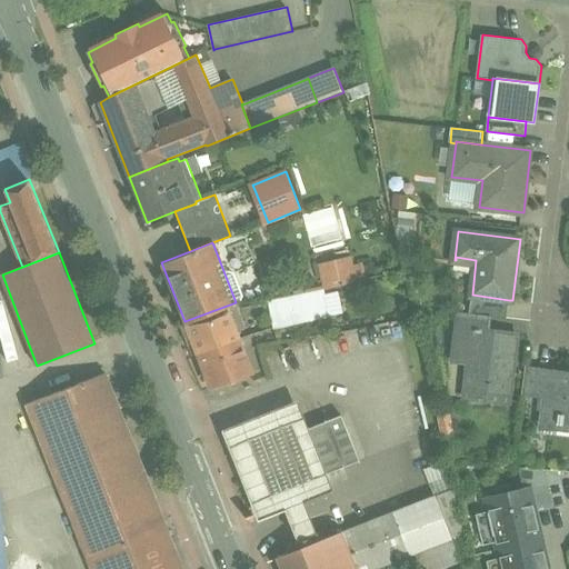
[(342,268),(325,272),(328,286),(346,281),(342,268)]
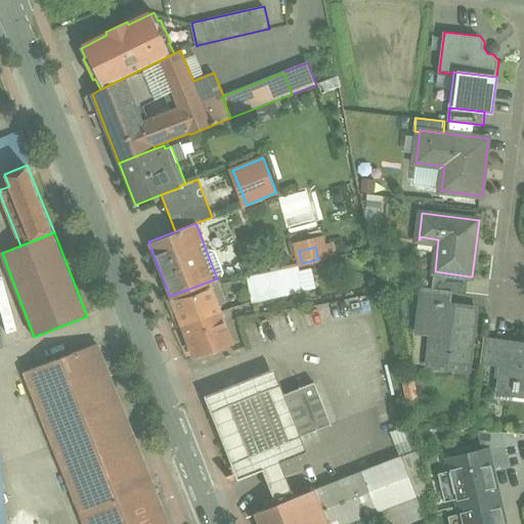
[(298,267),(250,277),(255,302),(303,292),(298,267)]
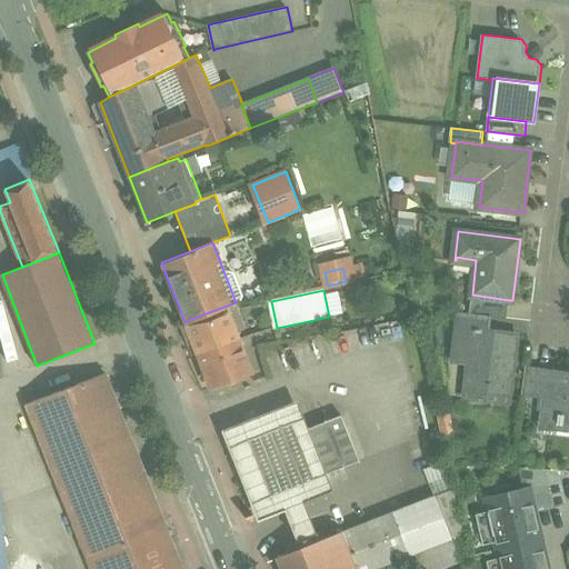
[(509,300),(472,295),(470,312),(492,316),(507,318),(509,300)]
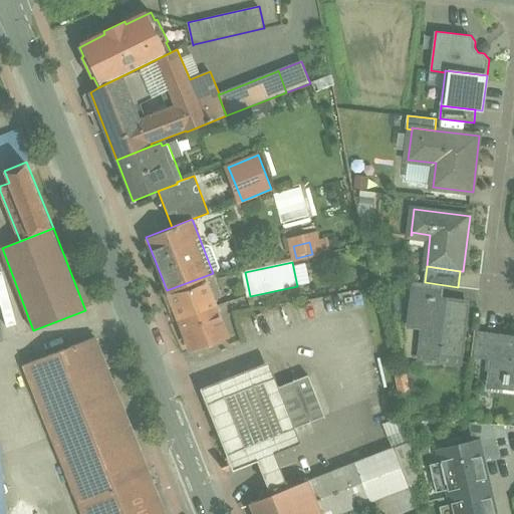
[(425,282),(418,281),(416,292),(444,296),(445,285),(425,282)]
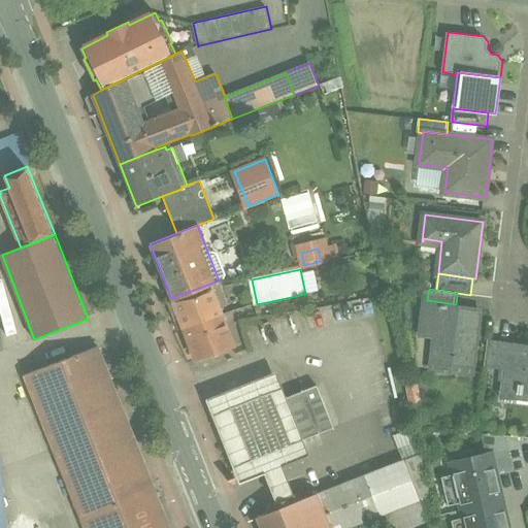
[(213,293),(175,302),(176,305),(182,317),(180,317),(182,320),(186,328),(182,329),(185,336),(188,335),(191,343),(192,345),(197,357),(196,358),(197,360),(234,348),(213,293)]
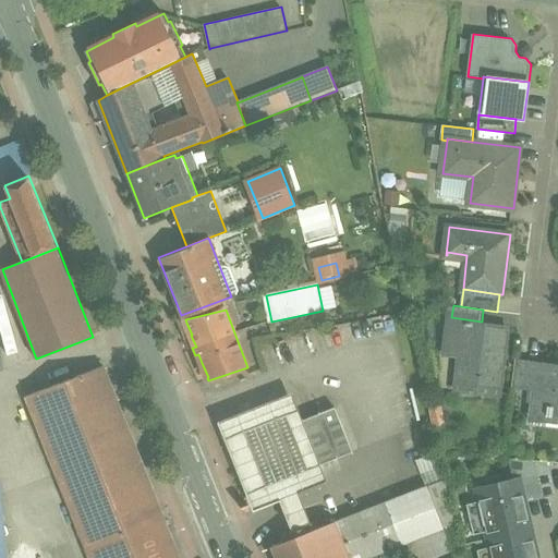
[(482,322),(451,317),(448,341),(463,343),(458,389),(499,395),(508,325),(482,322)]
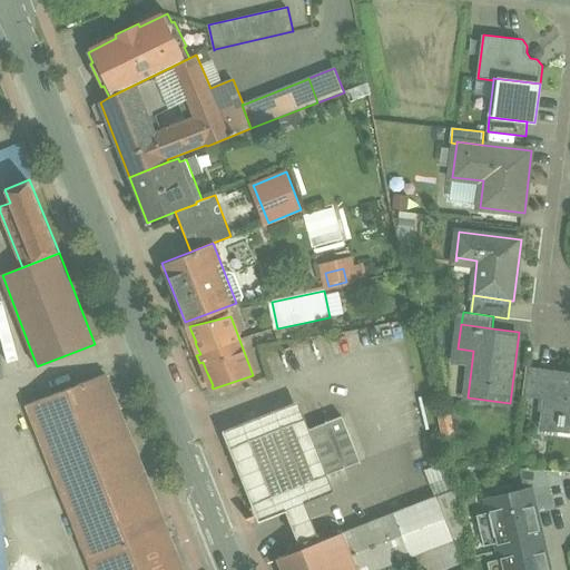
[(552,369),(527,366),(523,395),(543,399),(548,399),(551,375),(552,369)]
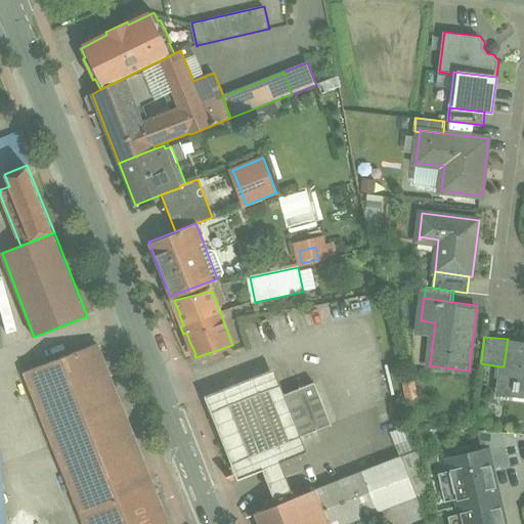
[(169,523),(98,344),(25,373),(85,523),(169,523)]
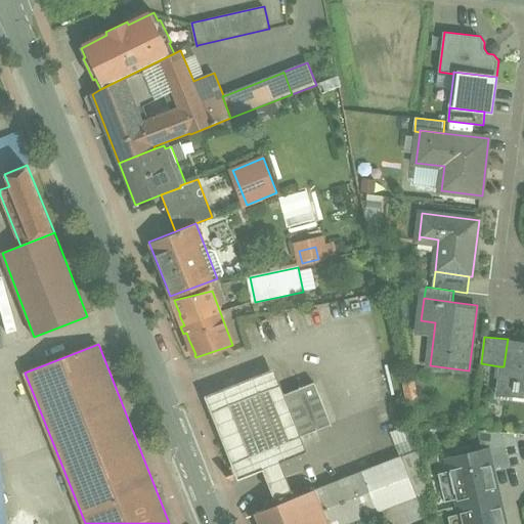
[(523,347),(507,345),(504,366),(499,366),(497,381),(515,383),(514,391),(523,392),(523,347)]
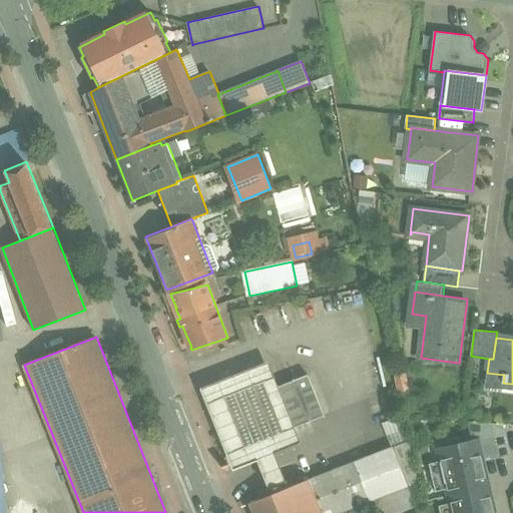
[(268,362),(202,388),(233,465),(257,456),(271,489),(288,482),(275,449),(299,439),(294,426),(278,386),(268,362)]
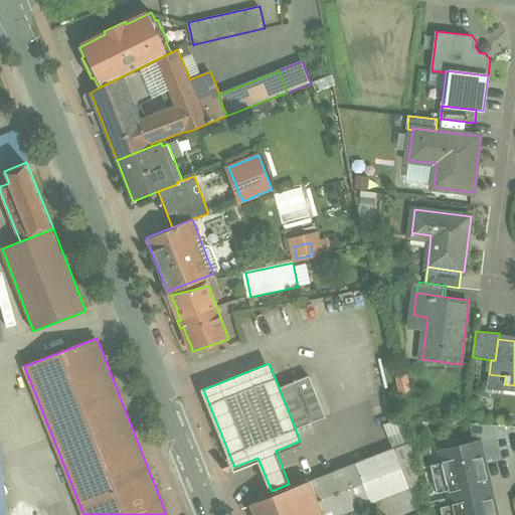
[(308,375),(279,387),(295,427),(324,416),(308,375)]
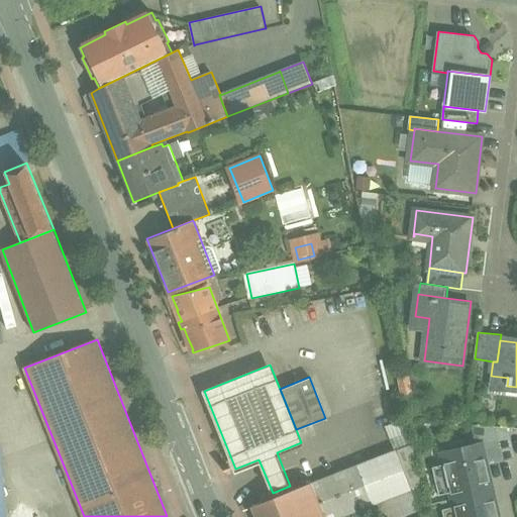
[(508,428),(473,425),(477,444),(482,443),(487,462),(515,458),(508,428)]
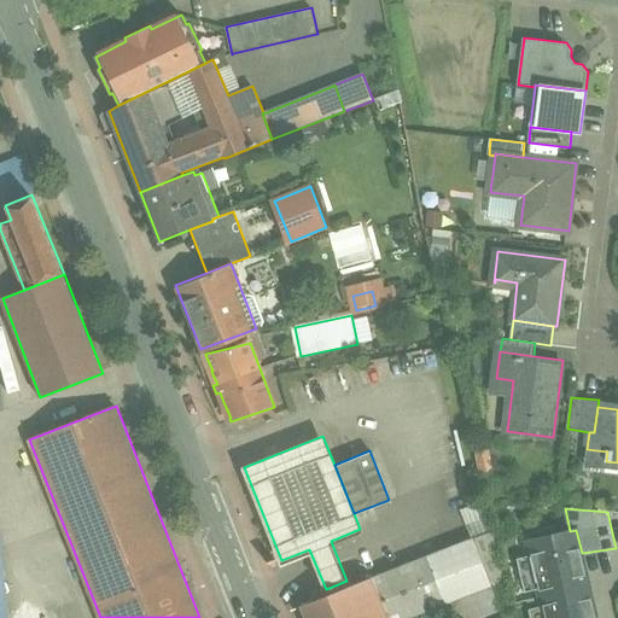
[(570,531),(529,541),(546,617),(596,617),(582,553),(576,530),(570,531)]
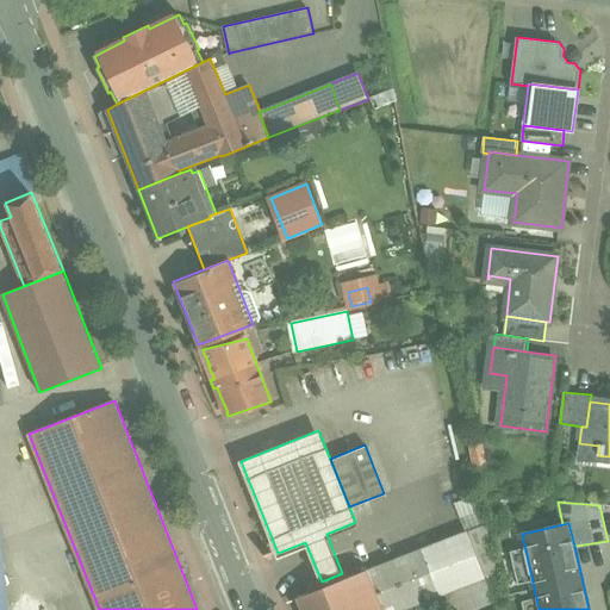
[(467,531),(366,571),(380,609),(402,609),(443,593),(484,577),(467,531)]
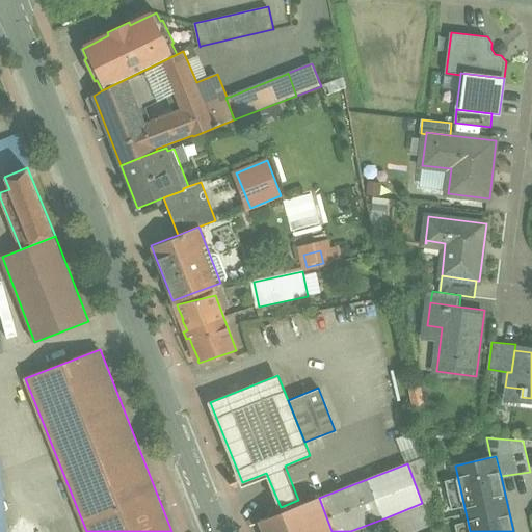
[(331,531),(319,498),(300,505),(298,500),(281,507),(270,510),(272,515),(261,520),(261,521),(265,531),(331,531)]
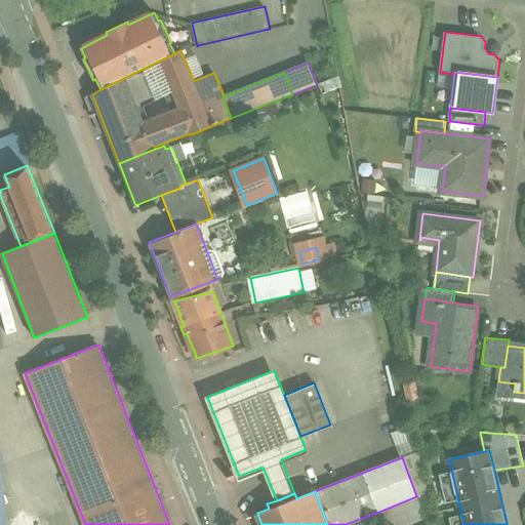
[(416,496),(381,511),(387,524),(407,524),(425,518),(416,496)]
